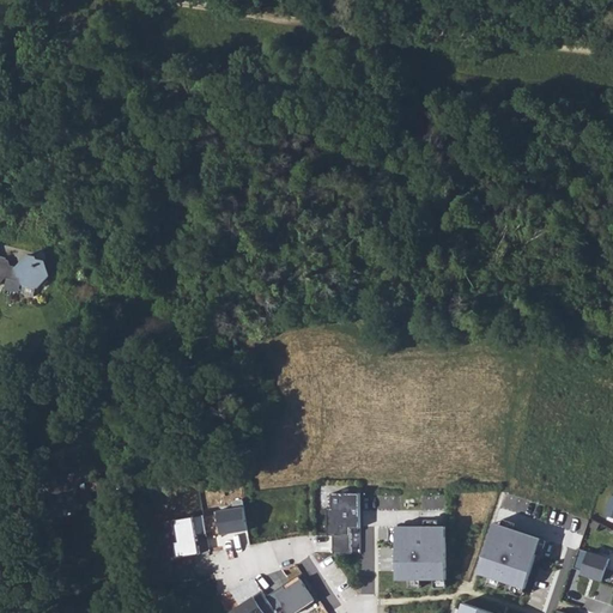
[(0,283),(4,278),(6,277),(20,280),(22,284),(36,287),(38,287),(49,275),(44,261),(37,259),(36,256),(28,255),(17,266),(10,265),(8,260),(6,259),(6,258),(0,255),(0,283)]
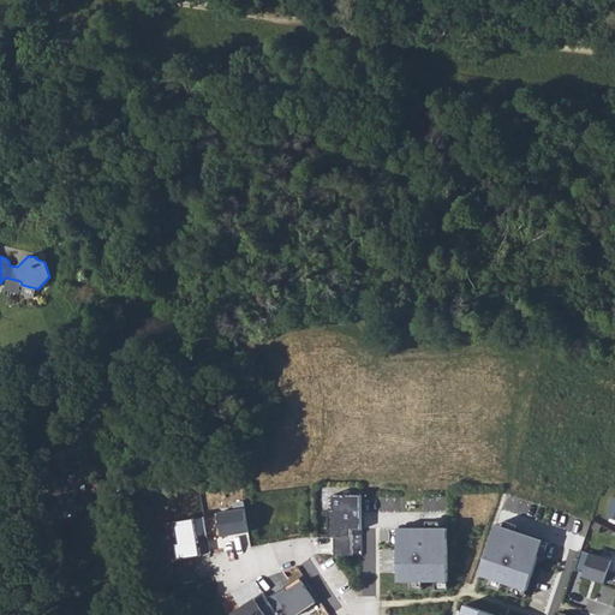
[(3,286),(18,290),(17,294),(34,298),(36,288),(22,285),(21,281),(6,278),(4,279),(3,286)]
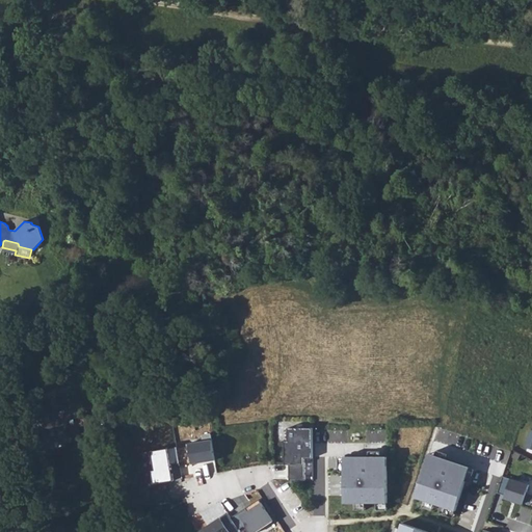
[(36,320),(47,313),(44,307),(32,314),(36,320)]
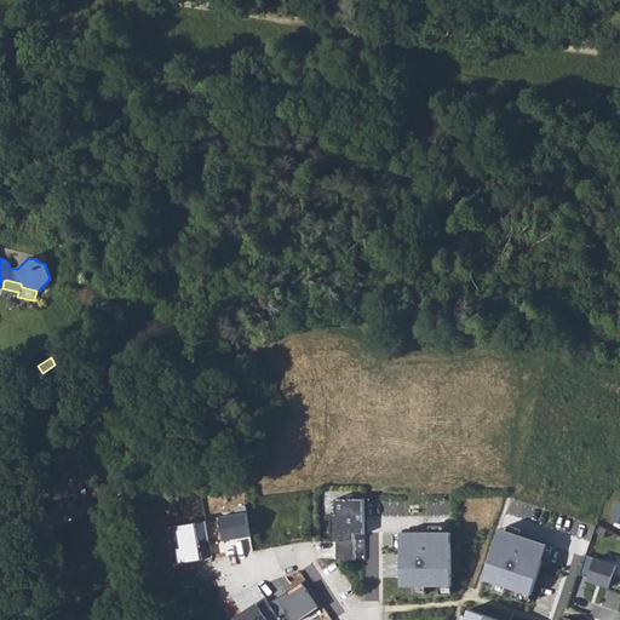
[(365,498),(336,498),(336,532),(348,533),(348,540),(337,540),(337,560),(355,560),(356,534),(365,534),(365,498)]
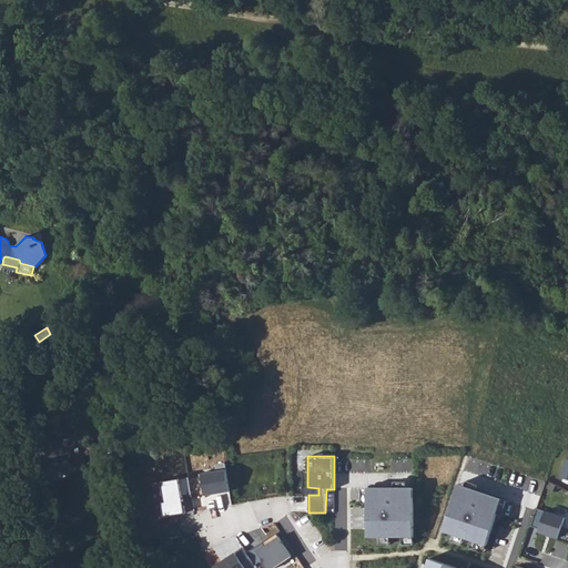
[(204,496),(231,493),(225,462),(214,464),(215,472),(200,475),(204,496)]
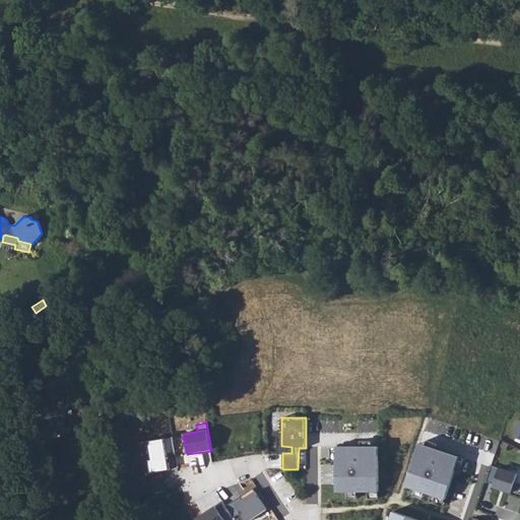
[(148,473),(168,469),(160,438),(142,442),(148,473)]
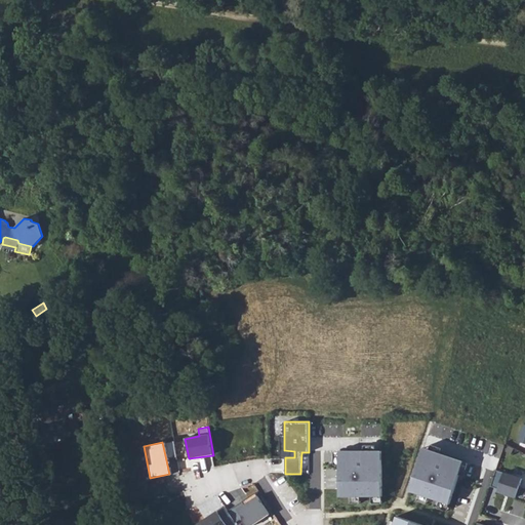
[(419,460),(459,475),(465,476),(469,463),(440,453),(442,447),(431,444),(430,449),(423,447),(419,460)]
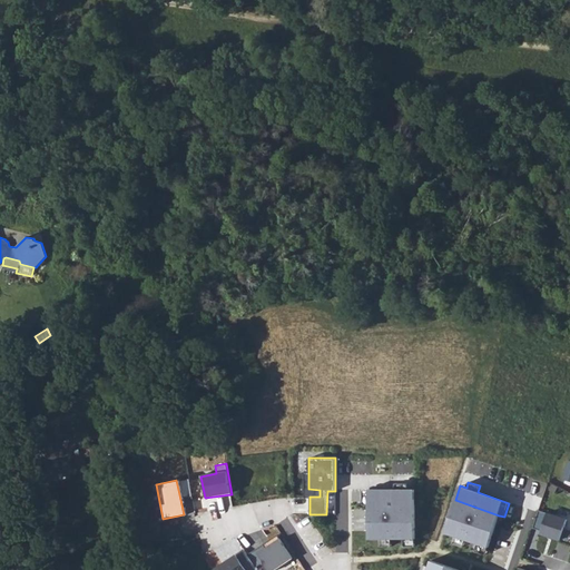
[(408,483),(395,483),(395,489),(400,489),(400,504),(414,504),(414,489),(409,489),(408,483)]
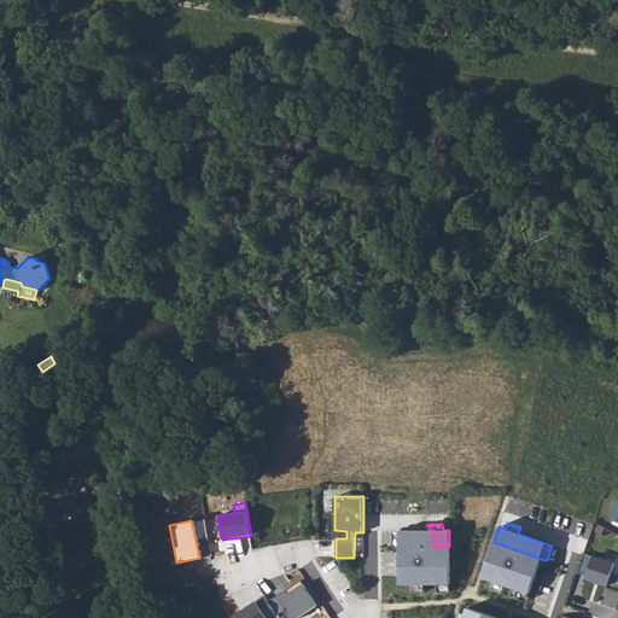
[(433,547),(433,530),(429,530),(427,530),(427,547),(406,547),(406,530),(400,531),(400,584),(449,584),(449,547),(433,547)]
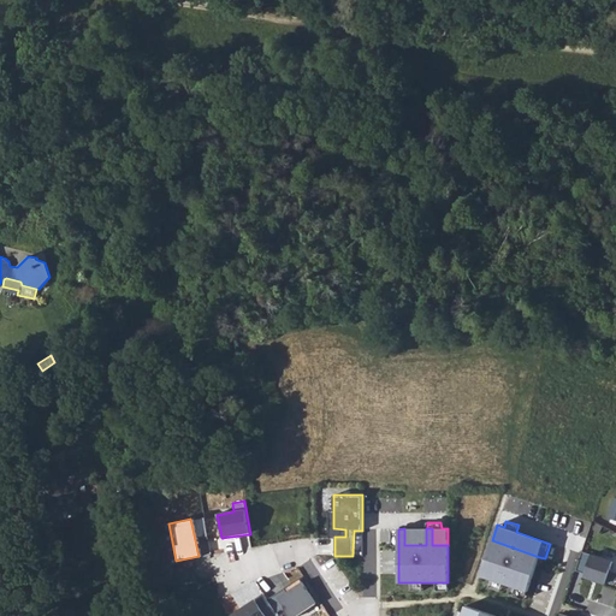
[(426,528),(404,528),(404,545),(426,545),(426,528)]
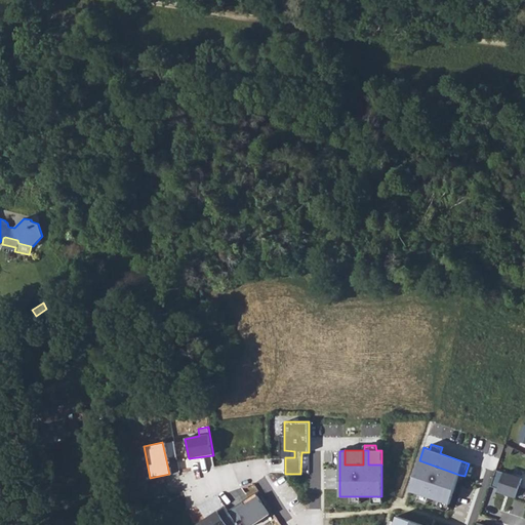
[(459,475),(419,460),(409,490),(418,494),(429,497),(439,500),(449,505),(459,475)]
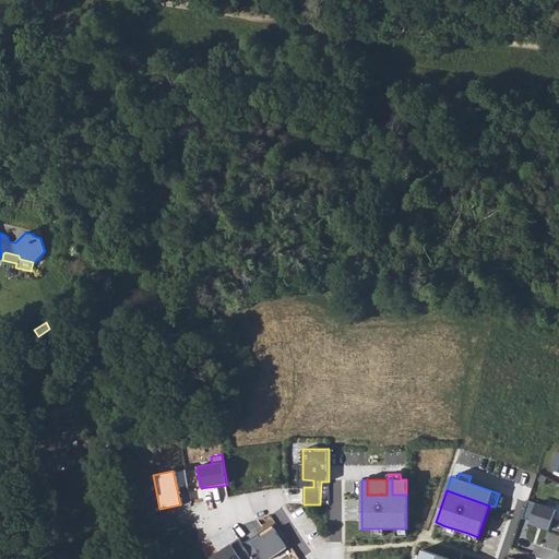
[(554,509),(528,500),(522,518),(531,521),(530,523),(547,528),(554,509)]
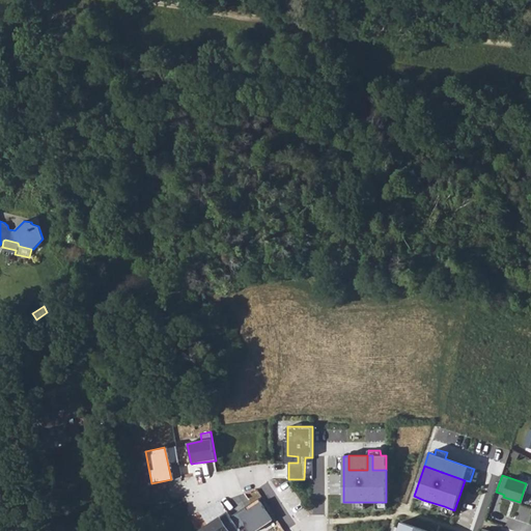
[(434,503),(423,500),(421,506),(431,509),(434,503)]
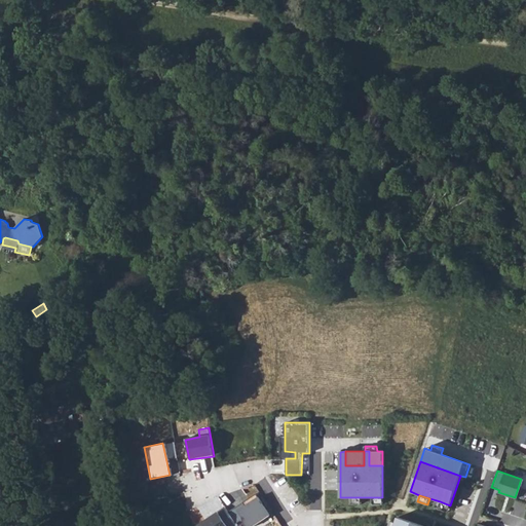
[(257,499),(237,512),(247,525),(257,525),(270,517),(257,499)]
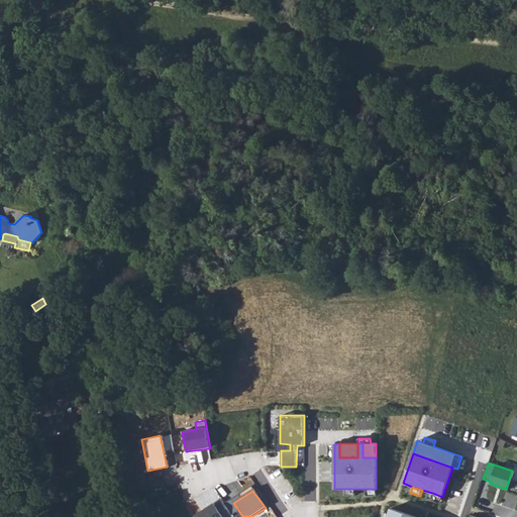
[(442,497),(432,493),(430,500),(440,503),(442,497)]
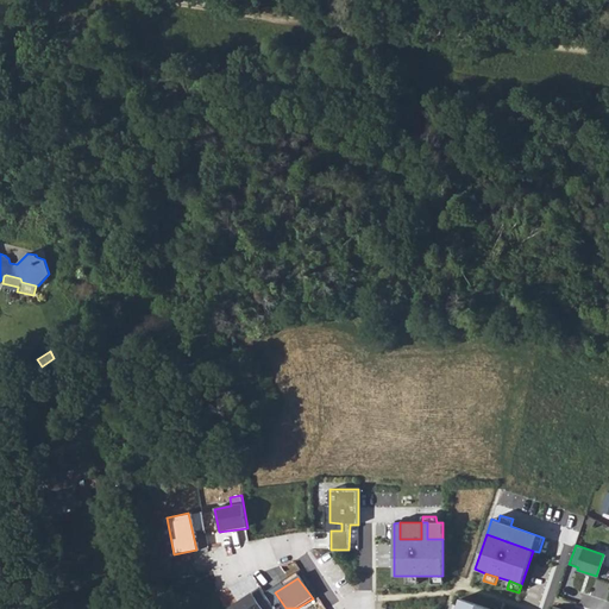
[(274,608),(261,586),(224,608),(274,608)]
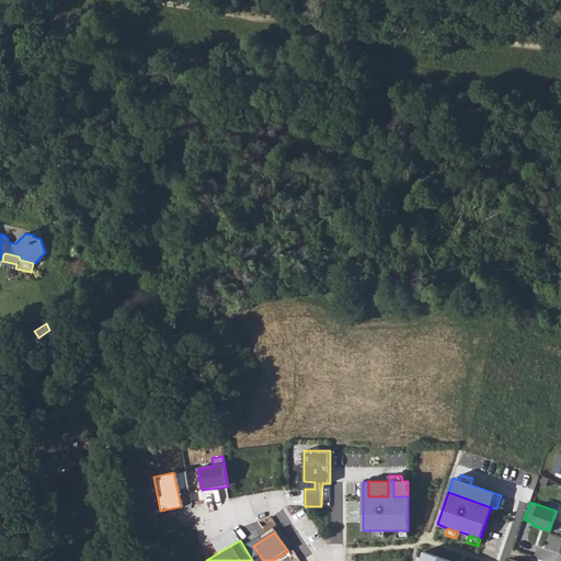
[(450,560),(424,551),(422,557),(420,560),(450,560)]
